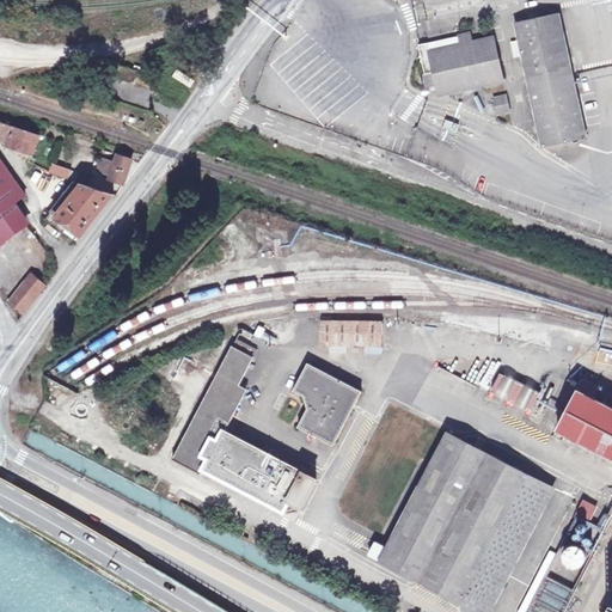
[(587,138),(560,14),(515,24),(543,147),(587,138)]
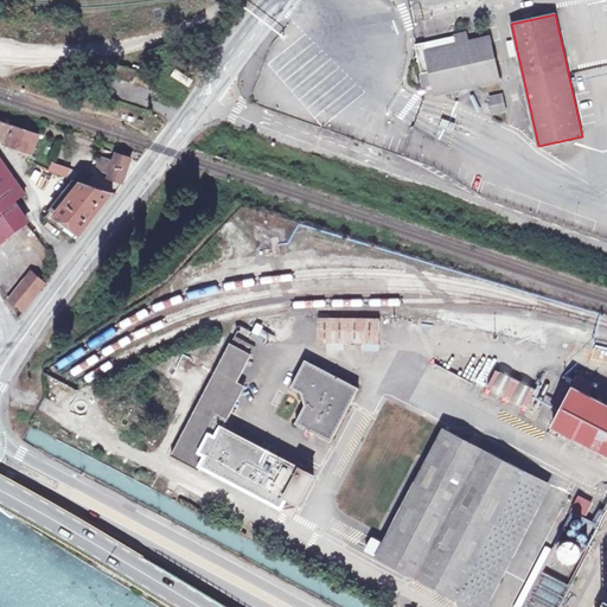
[(499,81),(490,38),(468,43),(467,33),(455,36),(457,39),(446,42),(447,48),(426,52),(430,72),(422,75),(425,87),(433,84),(435,95),(499,81)]
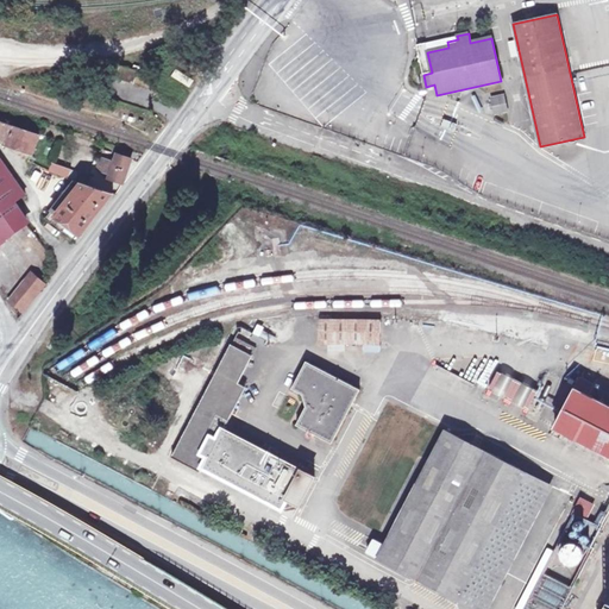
[(135,85),(138,71),(115,63),(110,77),(135,85)]
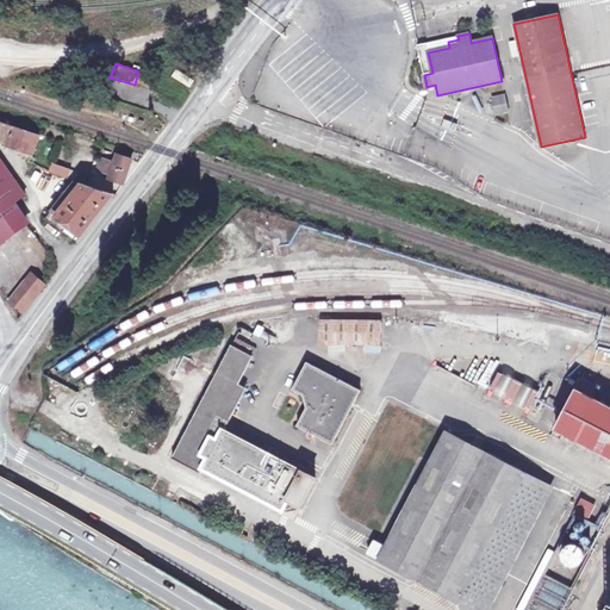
[(194,81),(176,70),(172,76),(190,88),(194,81)]
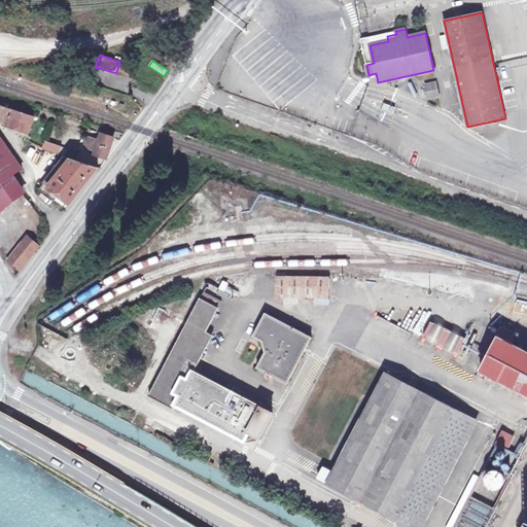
[(434,94),(432,83),(425,84),(428,99),(440,97),(438,93),(434,94)]
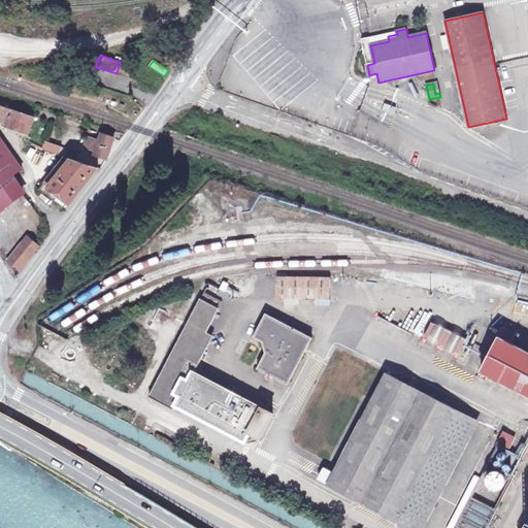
[(0,120),(7,123),(6,126),(29,133),(34,117),(0,104),(0,120)]
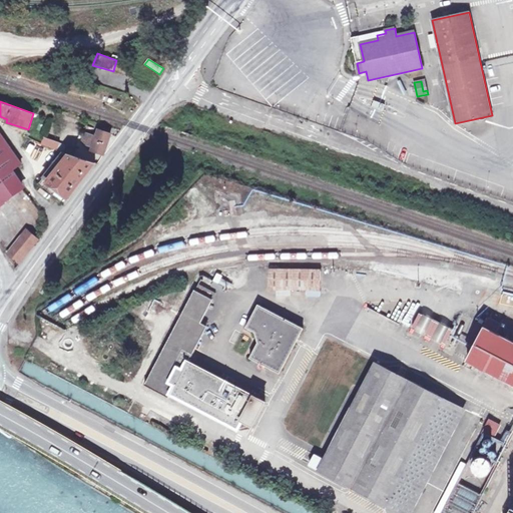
[(383,110),(385,105),(375,101),(373,106),(383,110)]
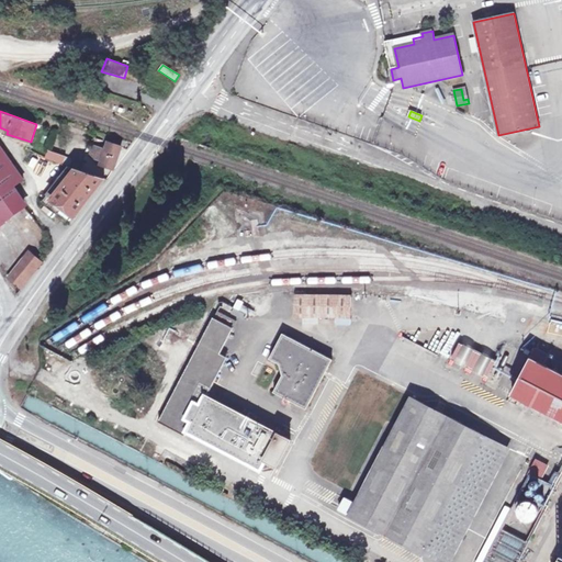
[(355,138),(359,125),(344,120),(338,133),(355,138)]
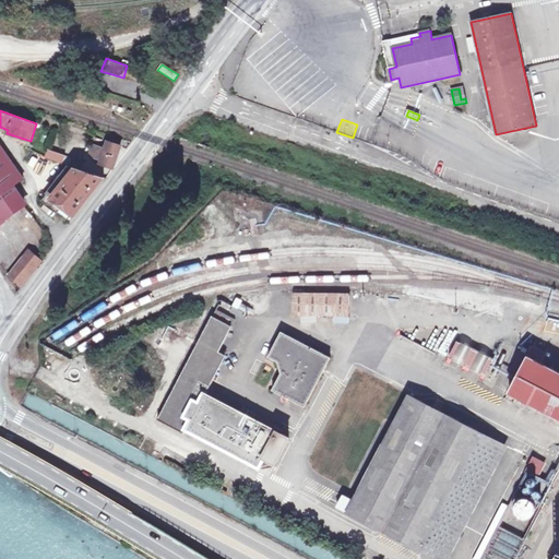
[(114,168),(121,146),(108,142),(105,149),(99,147),(96,158),(102,159),(100,164),(114,168)]
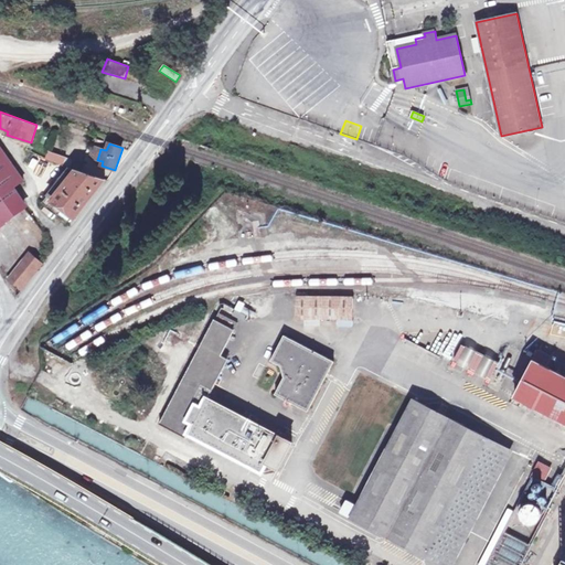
[(97,160),(100,149),(94,147),(91,157),(97,160)]
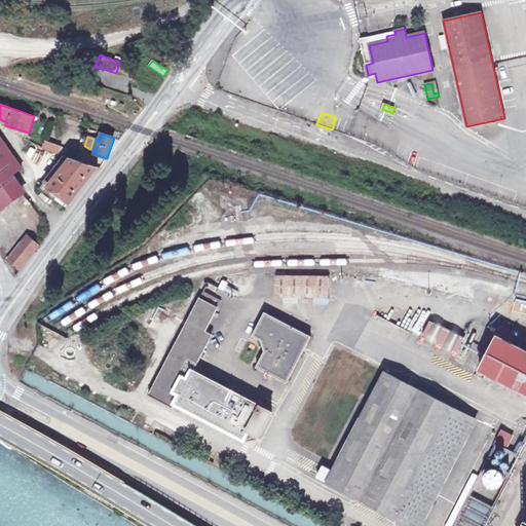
[(0,199),(4,207),(24,193),(11,177),(22,170),(0,138),(0,199)]
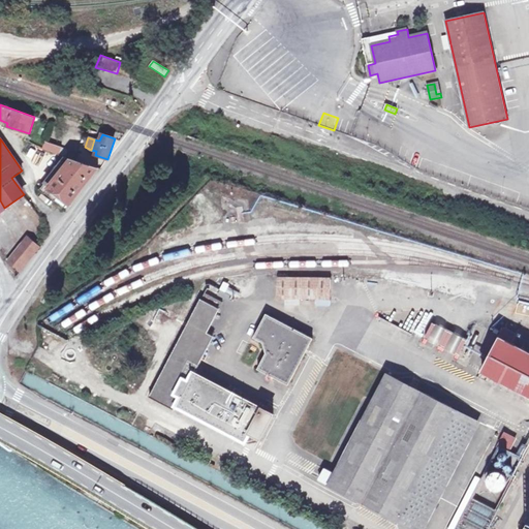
[(58,154),(61,147),(45,142),(43,149),(58,154)]
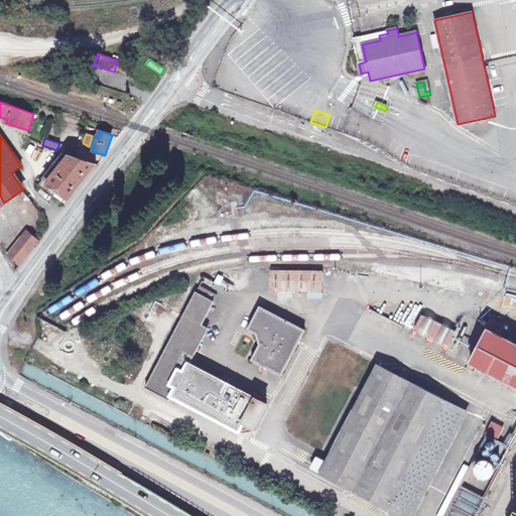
[(38,185),(63,205),(96,163),(65,152),(38,185)]
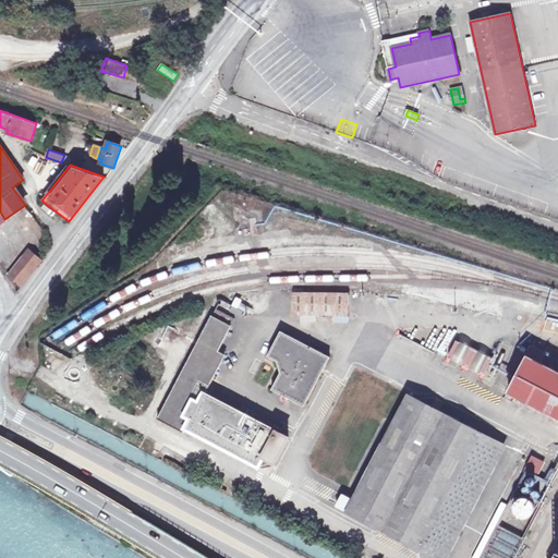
[(29,250),(25,255),(36,268),(41,261),(29,250)]
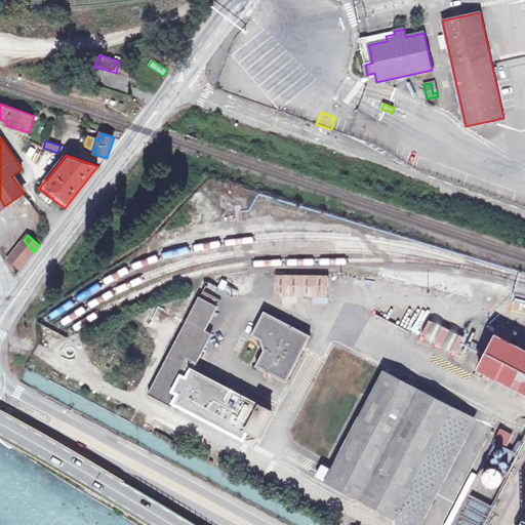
[(24,240),(14,250),(27,260),(34,252),(24,240)]
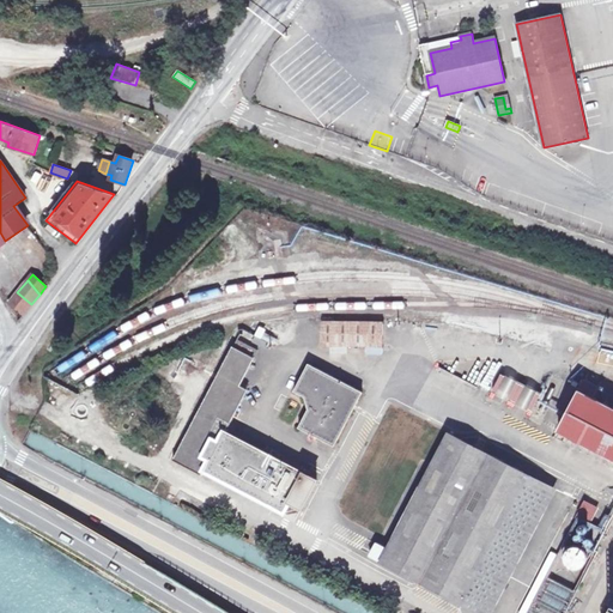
[(17,292),(10,303),(23,315),(31,304),(17,292)]
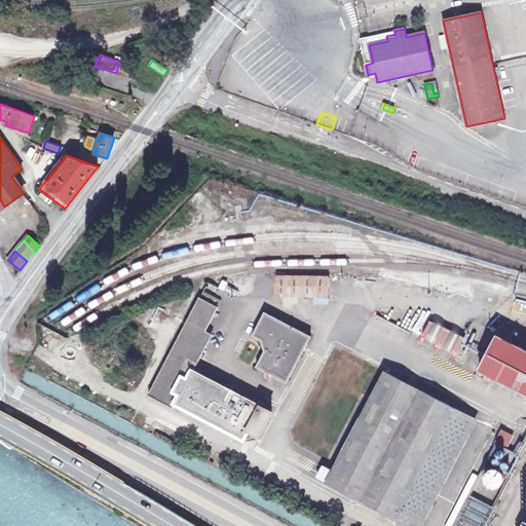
[(329,297),(329,276),(276,275),(276,297),(329,297)]
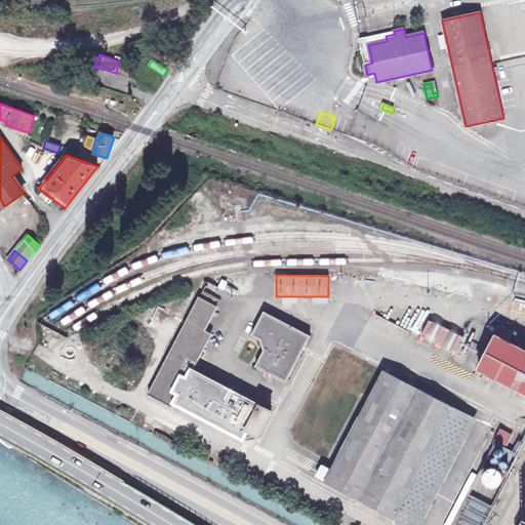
[(271,411),(193,370),(211,333),(205,330),(221,299),(204,290),(150,395),(173,407),(175,403),(243,439),(248,430),(258,435),(271,411)]
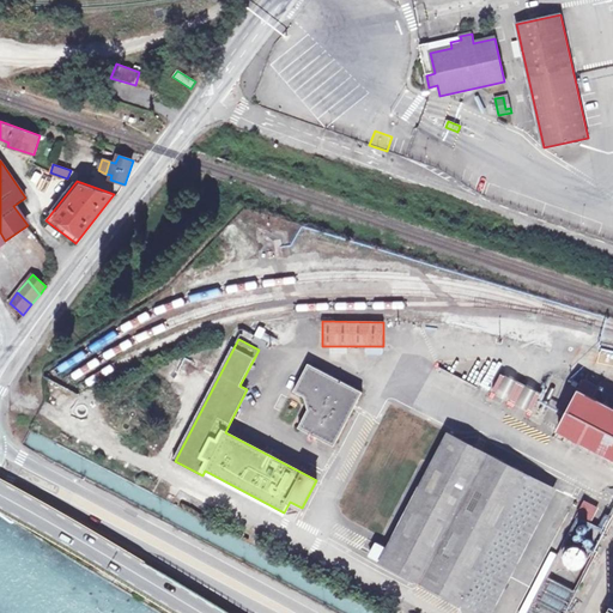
[(334,447),(363,392),(309,364),(293,392),(305,398),(309,410),(298,428),(334,447)]
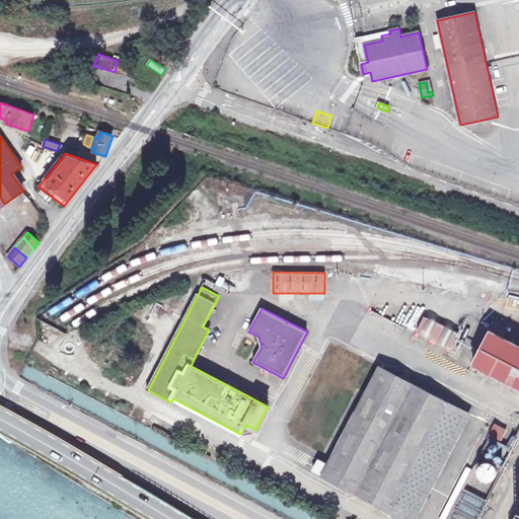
[(458,334),(424,316),(417,330),(451,348),(458,334)]
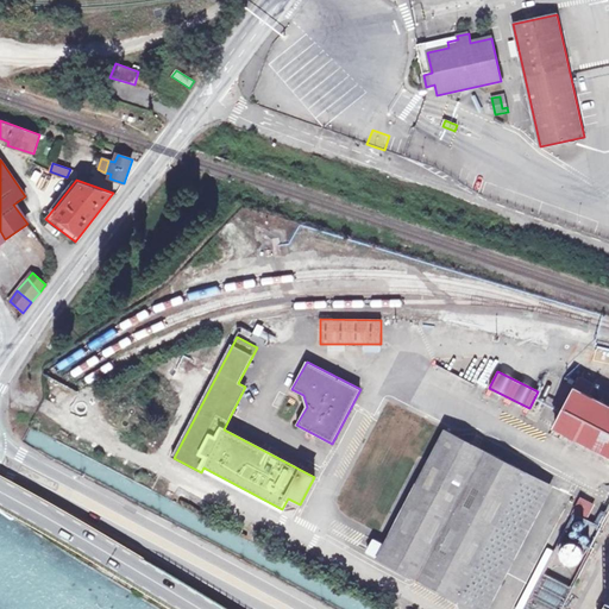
[(608,400),(607,405),(589,395),(595,384),(579,377),(575,388),(567,383),(553,409),(562,414),(553,427),(608,456),(608,400)]
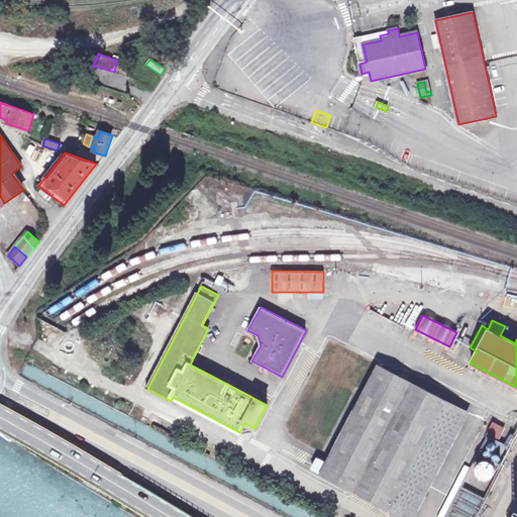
[(390,510),(446,401),(378,365),(321,474),(390,510)]
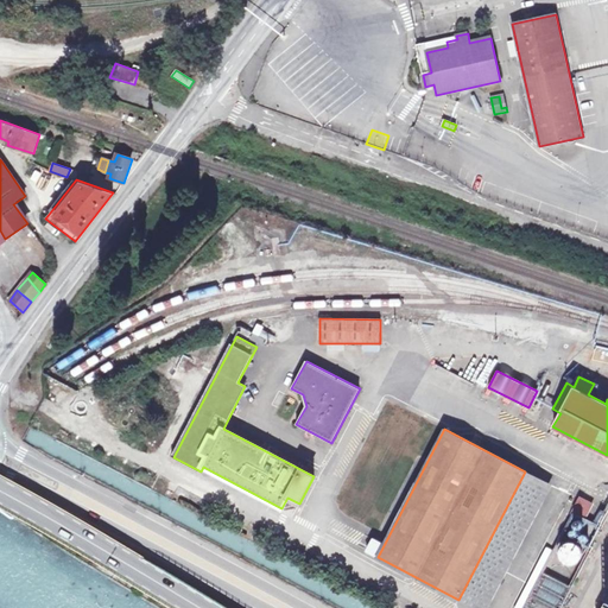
[(474,607),(480,607),(512,548),(546,482),(525,472),(458,600),(474,607)]
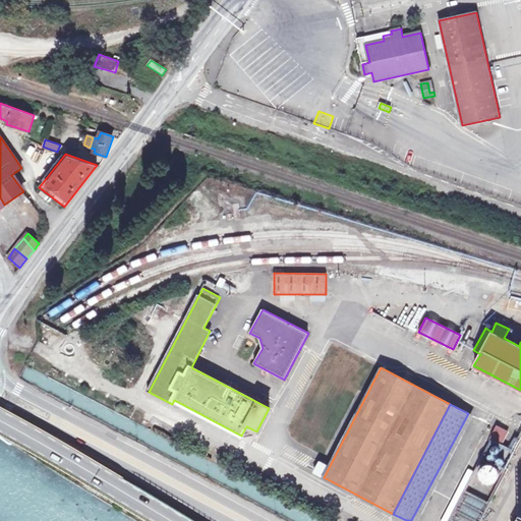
[(502,445),(509,431),(497,425),(489,439),(491,440),(502,445)]
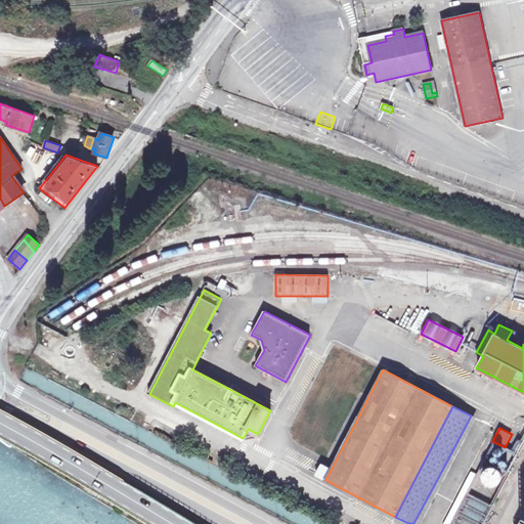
[(520,451),(523,443),(523,442),(518,439),(513,447),(520,451)]
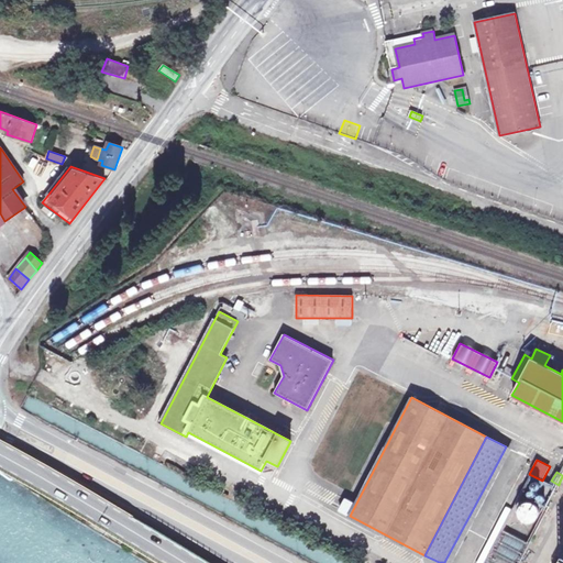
[(514,508),(484,562),(518,562),(548,507),(545,506),(555,487),(542,481),(531,475),(514,508)]
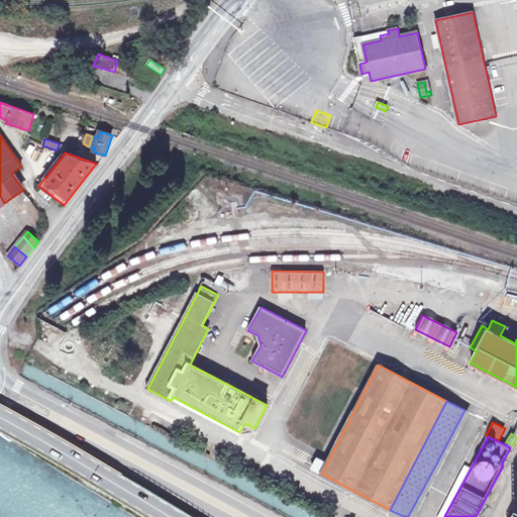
[(444,516),(472,467),(467,463),(438,516),(444,516)]
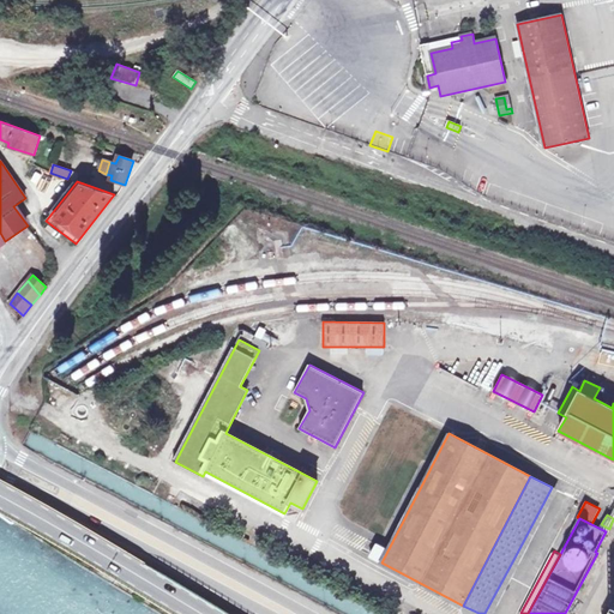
[(491,613),(522,555),(517,553),(485,613),(491,613)]
